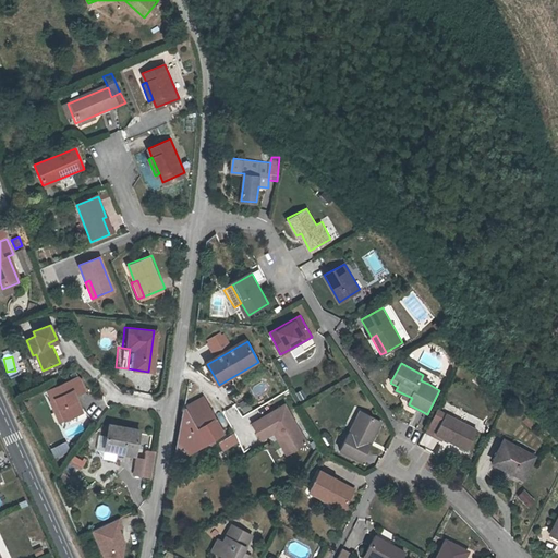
[(421,380),(428,384),(431,379),(423,375),(421,380)]
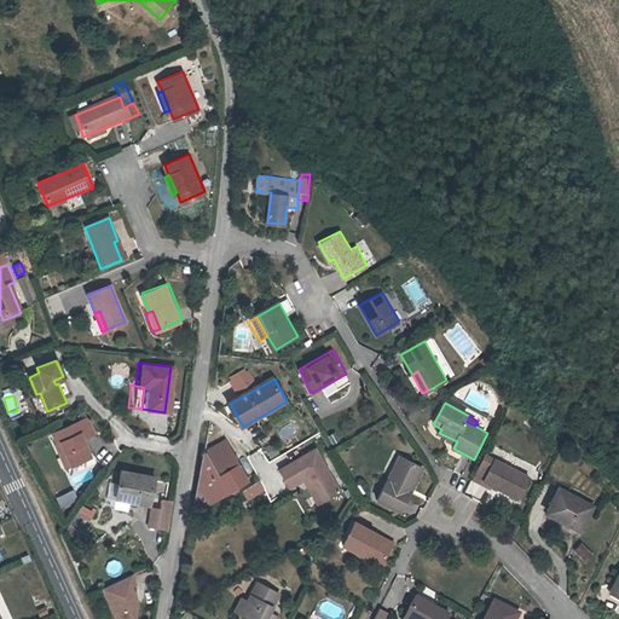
[(62,441),(70,466),(90,457),(82,439),(94,433),(90,421),(84,420),(52,432),(57,443),(62,441)]
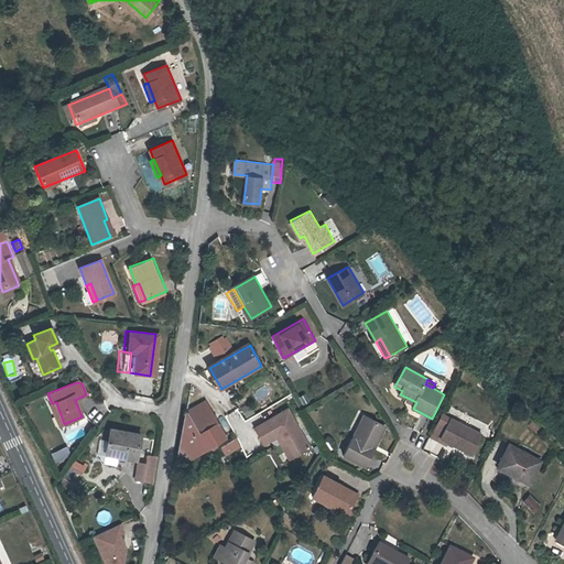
[(56,402),(52,403),(50,404),(58,426),(64,424),(56,402)]
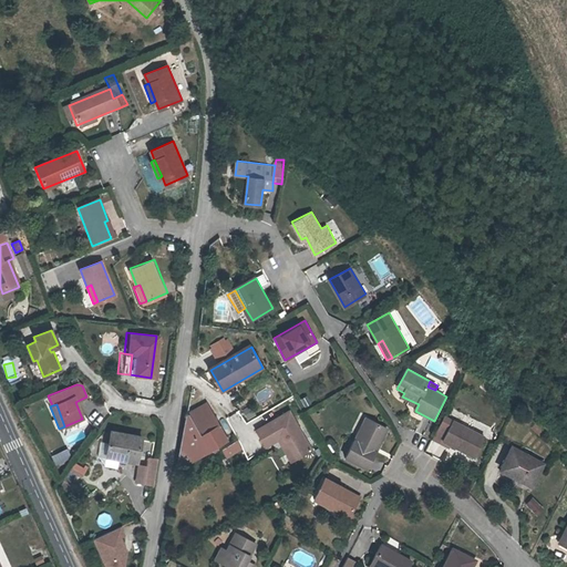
[(195,424),(214,415),(208,404),(188,413),(195,424)]
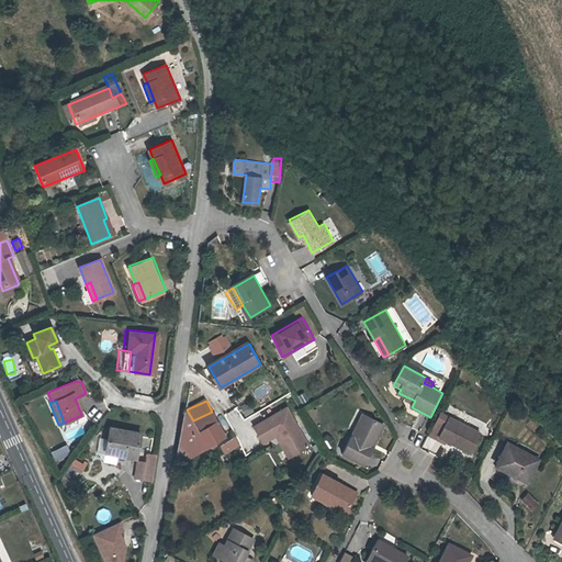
[(248,402),(242,406),(246,415),(254,411),(248,402)]
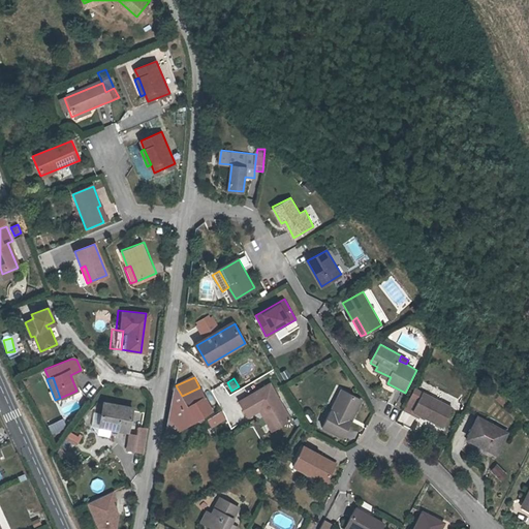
[(244,409),(249,406),(253,413),(260,409),(263,407),(275,429),(290,419),(271,383),(239,401),(240,402),(244,409)]
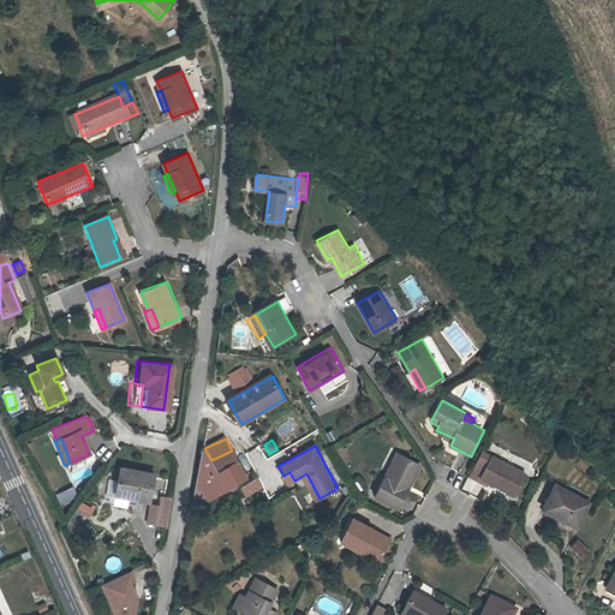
[(192,509),(193,508),(248,479),(232,451),(212,460),(204,448),(203,448),(192,509)]
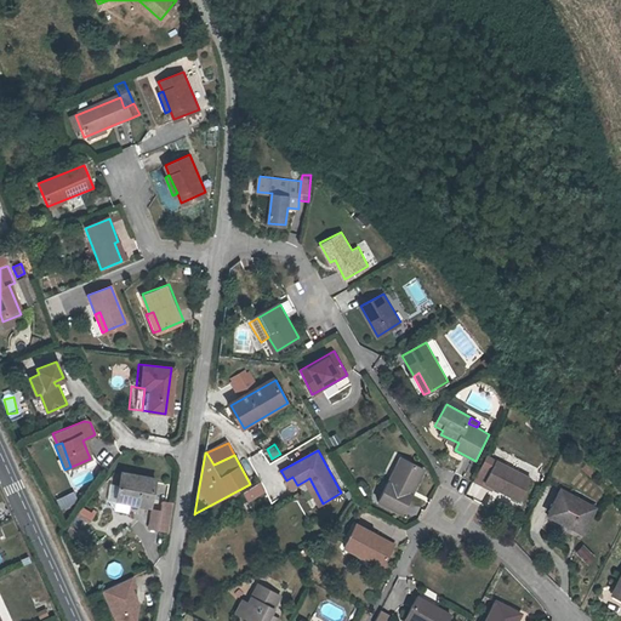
[(406,491),(420,468),(403,459),(381,500),(403,512),(414,495),(406,491)]
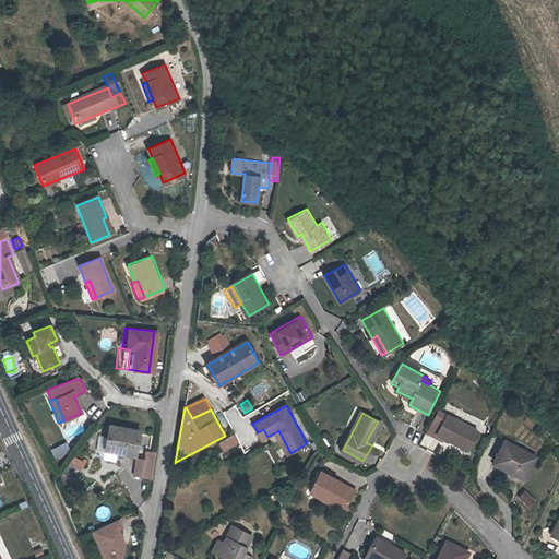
[(479,431),(449,415),(439,433),(470,450),(479,431)]
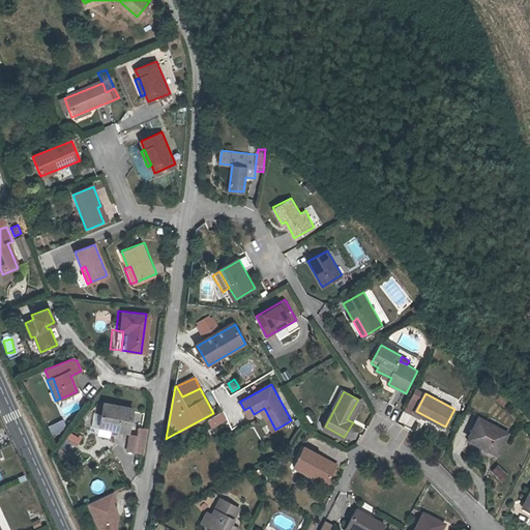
[(347,419),(353,422),(363,402),(358,400),(347,419)]
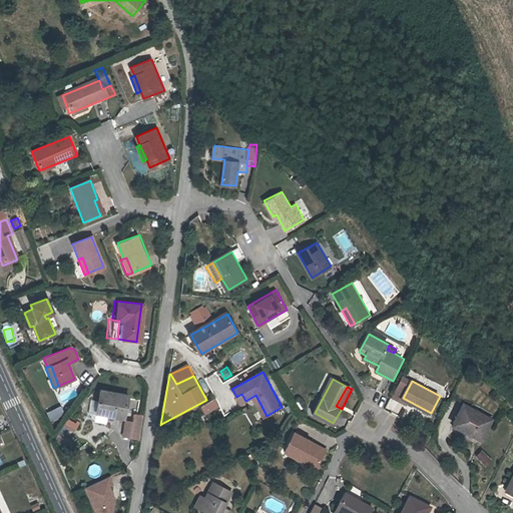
[(128,398),(101,392),(96,412),(123,418),(128,398)]
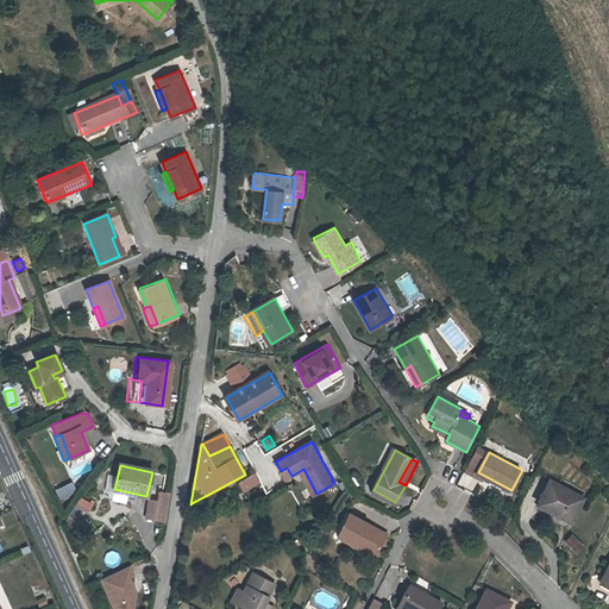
[(287,468),(281,471),(286,479),(292,476),(287,468)]
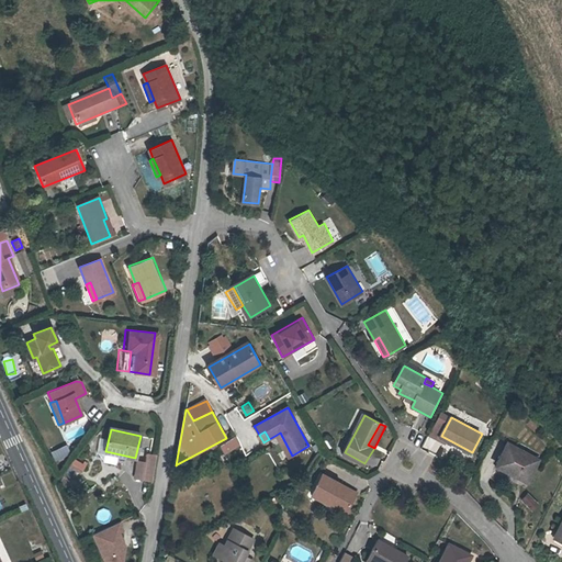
[(280,433),(277,435),(289,457),(292,456),(280,433)]
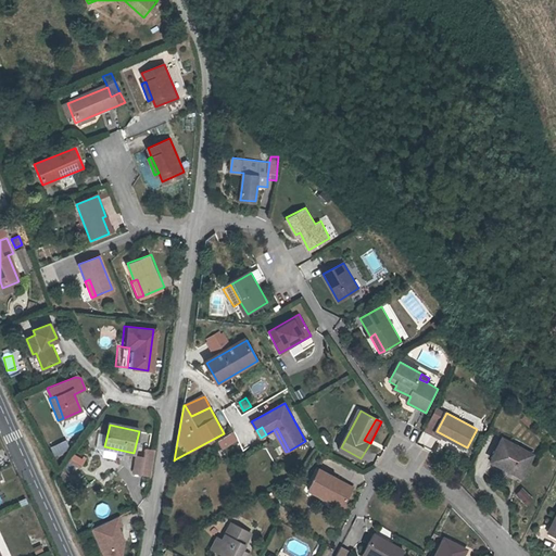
[(234,432),(226,438),(230,445),(238,441),(234,432)]
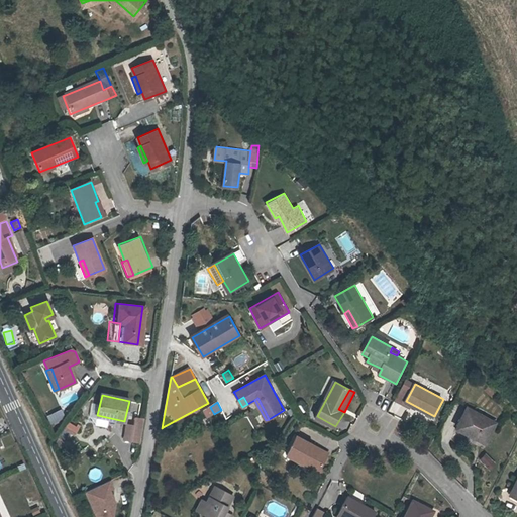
[(393,402),(389,411),(402,416),(406,408),(393,402)]
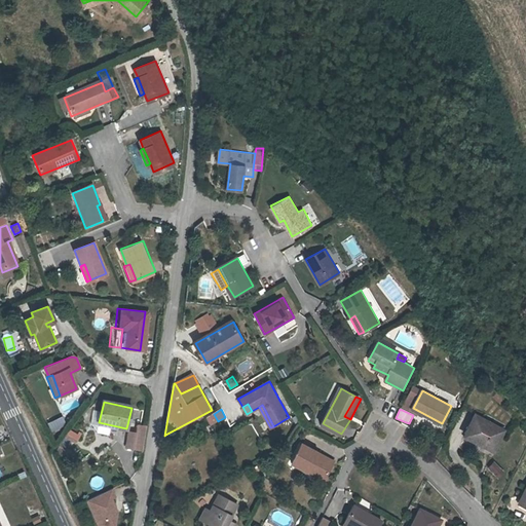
[(205,418),(210,426),(218,421),(214,414),(205,418)]
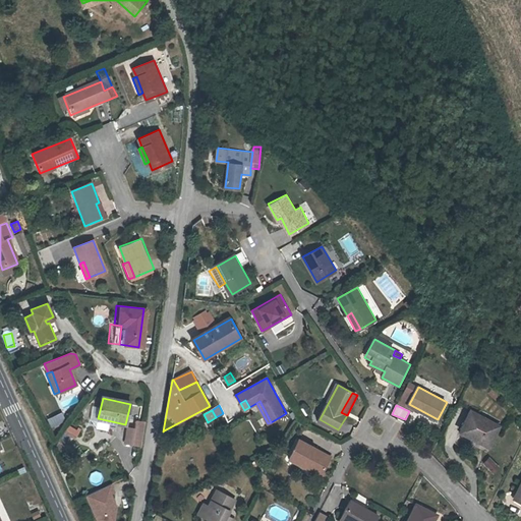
[(502,426),(474,412),(463,432),(491,447),(502,426)]
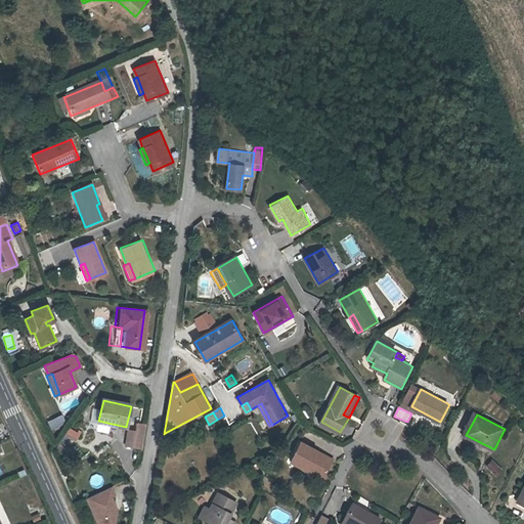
[(135,436),(133,447),(141,448),(145,424),(137,423),(136,431),(128,430),(128,435),(135,436)]
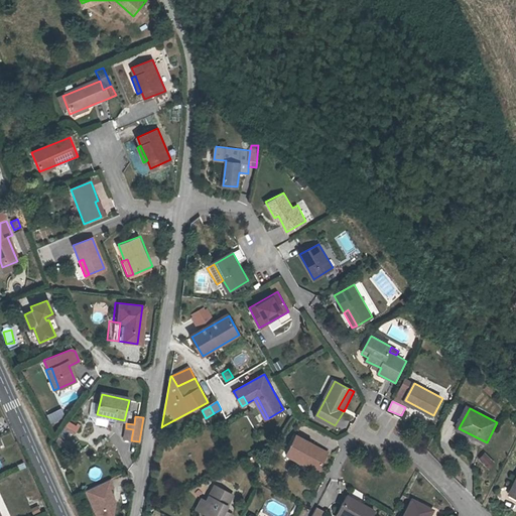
[(62,429),(74,435),(79,427),(68,421),(62,429)]
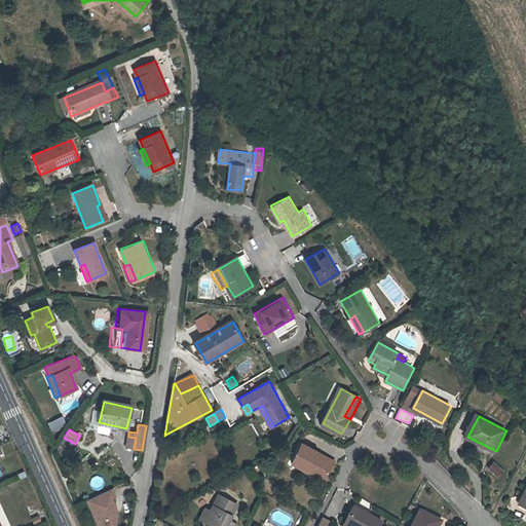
[(136,438),(128,437),(126,448),(134,449),(136,438)]
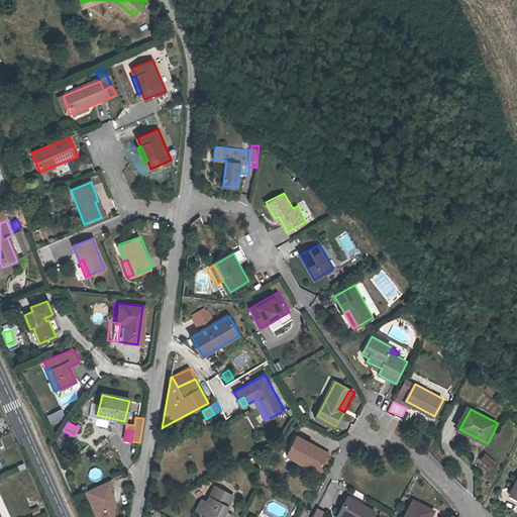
[(306,459),(321,468),(329,452),(299,435),(288,454),(303,463),(306,459)]
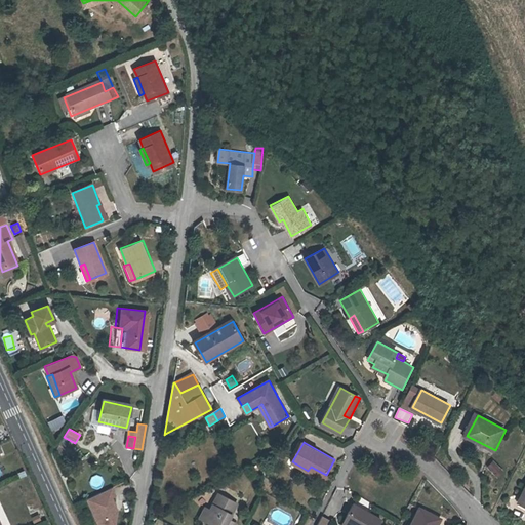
[(496,478),(503,471),(493,459),(485,468),(496,478)]
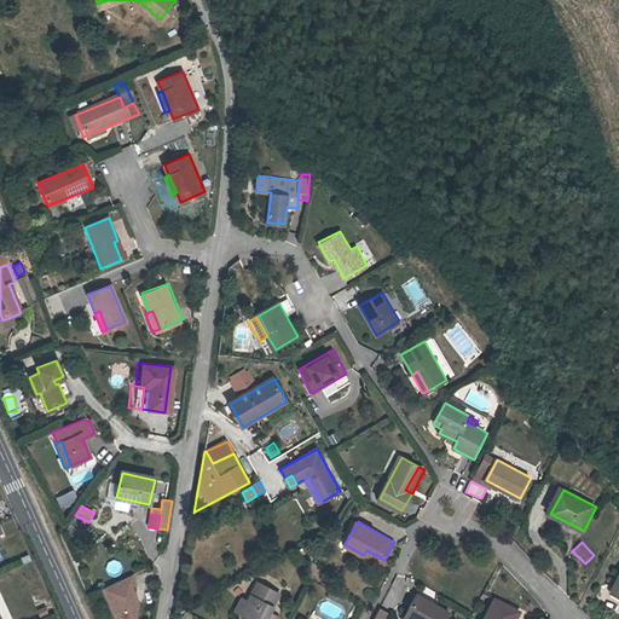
[(366,550),(363,555),(381,566),(385,560),(366,550)]
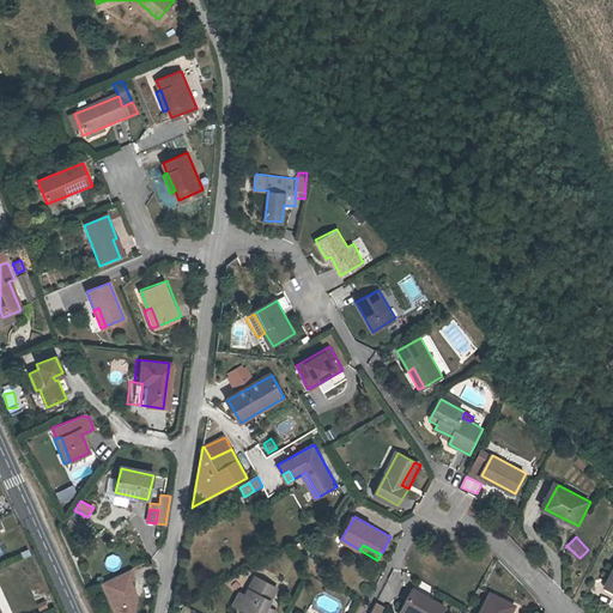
[(134,578),(131,570),(101,583),(114,612),(133,612),(137,596),(131,581),(134,578)]
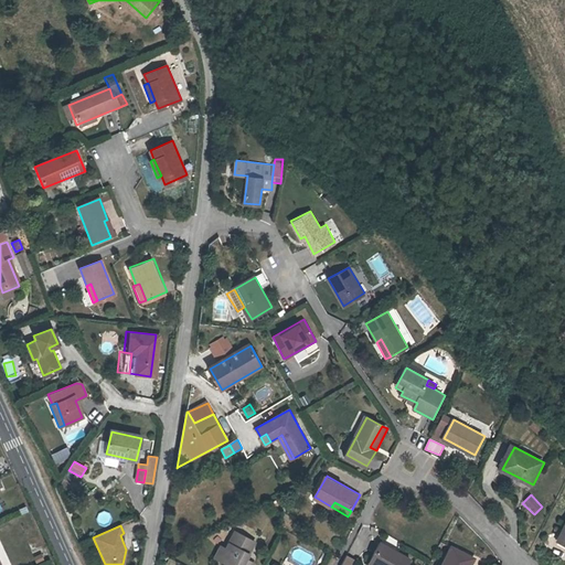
[(226,550),(221,561),(230,564),(255,564),(246,560),(256,542),(236,532),(226,550)]
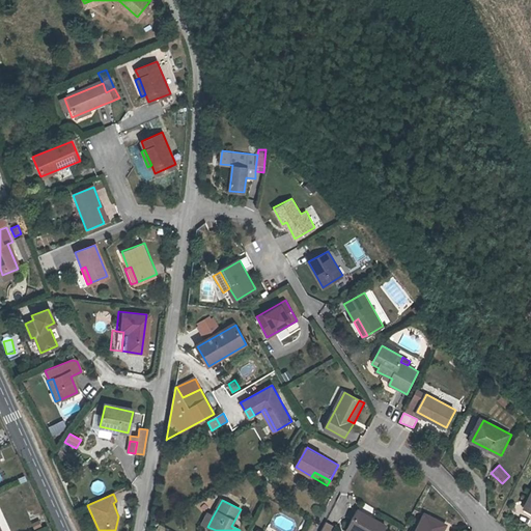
[(348,530),(351,530),(383,530),(387,524),(360,509),(348,530)]
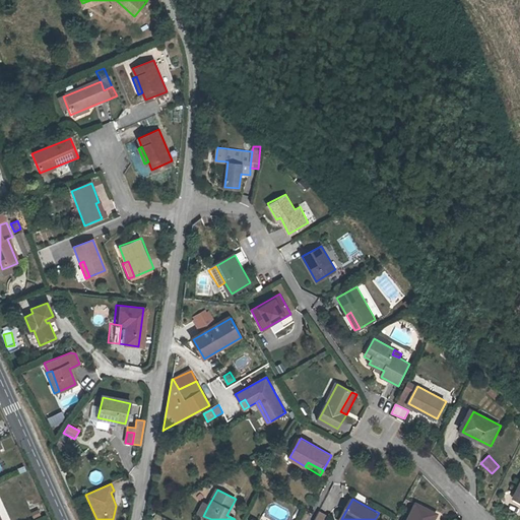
[(203,516),(208,506),(203,503),(198,513),(203,516)]
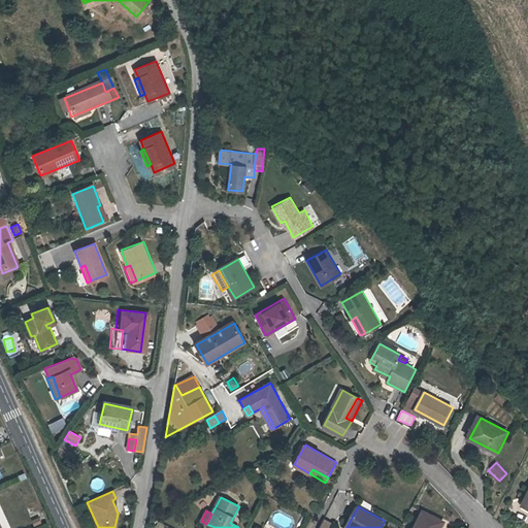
[(441,527),(446,521),(425,512),(417,527),(441,527)]
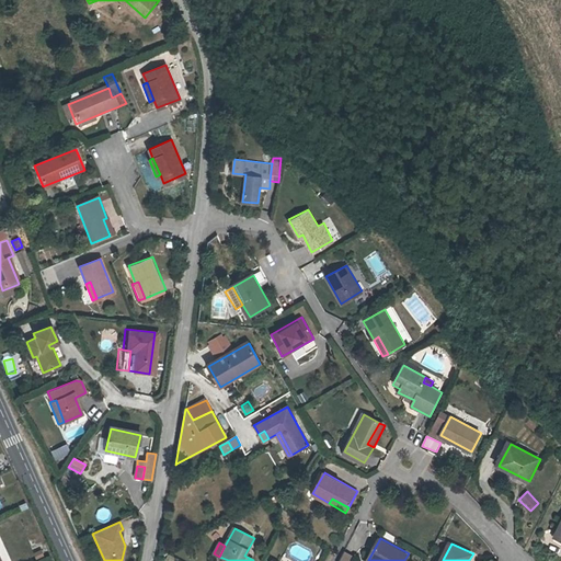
[(351,560),(354,557),(345,551),(340,560),(351,560)]
